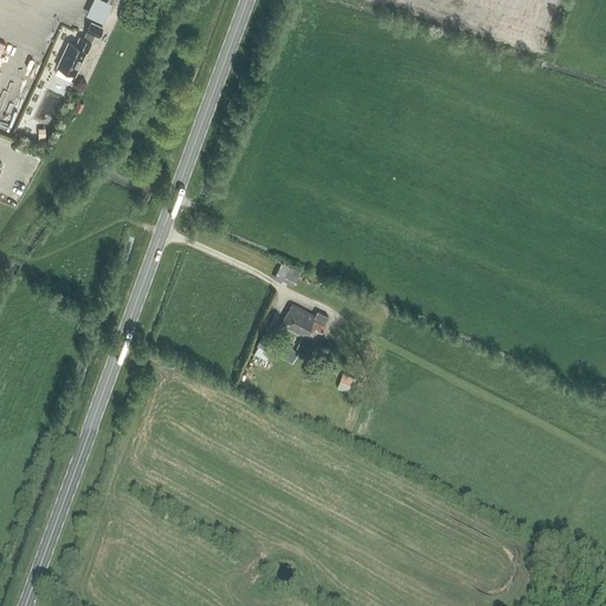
[(113,0),(97,0),(92,14),(109,23),(118,2),(113,0)]
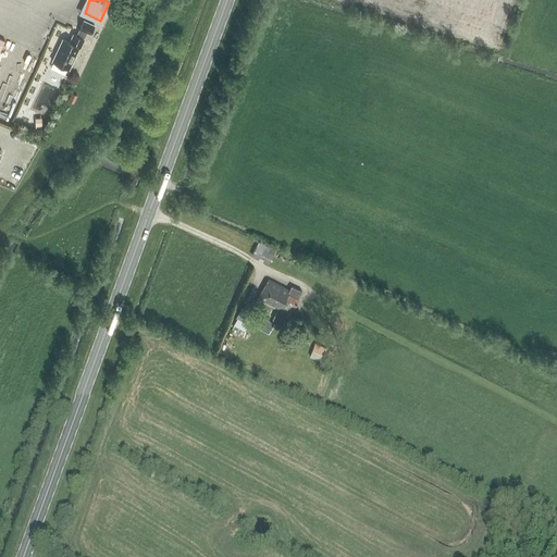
[(77,37),(73,35),(70,42),(63,39),(59,49),(60,49),(58,53),(57,53),(52,62),(69,70),(79,48),(81,49),(84,40),(83,39),(86,33),(90,35),(95,26),(84,21),(79,29),(81,29),(77,37)]
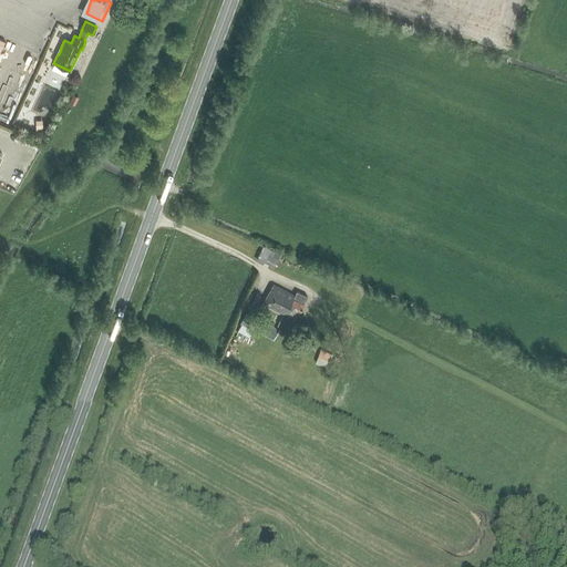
[(280,255),(264,246),(256,261),(274,269),(280,255)]
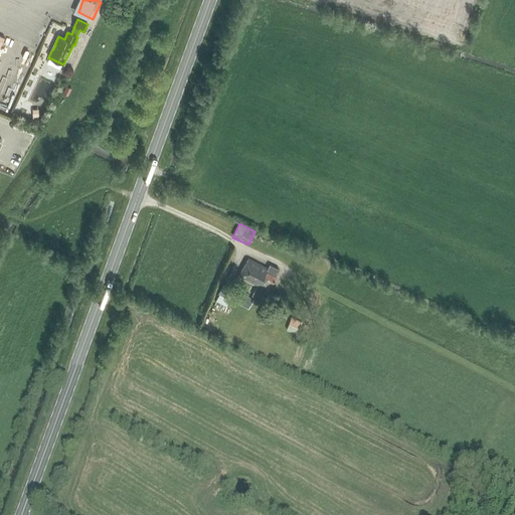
[(260,300),(265,290),(269,282),(272,284),(279,270),(270,265),(268,269),(248,259),(238,277),(256,286),(251,296),(260,300)]
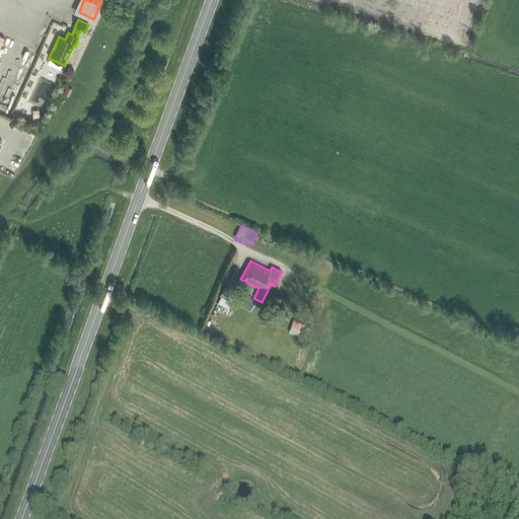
[(250,310),(255,301),(224,286),(219,295),(250,310)]
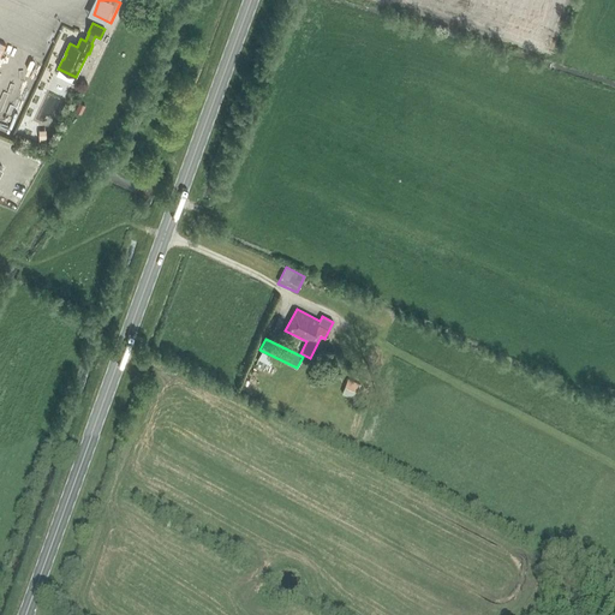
[(267,364),(258,359),(255,365),(263,370),(267,364)]
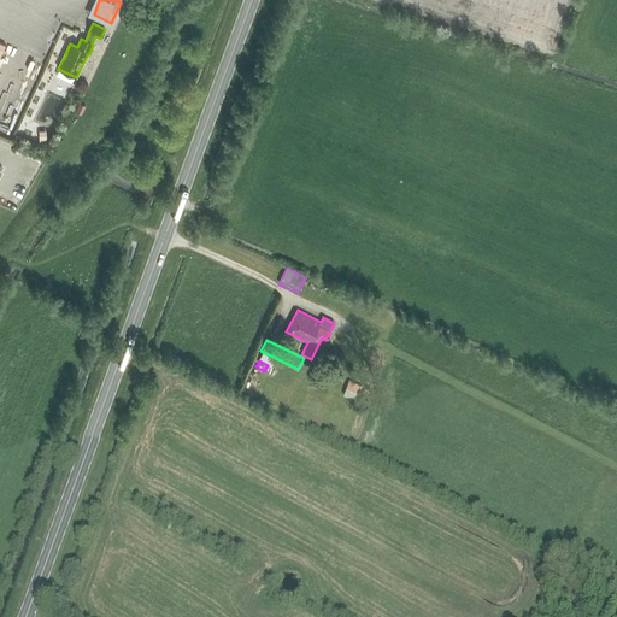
[(362,386),(348,381),(342,395),(354,400),(362,386)]
